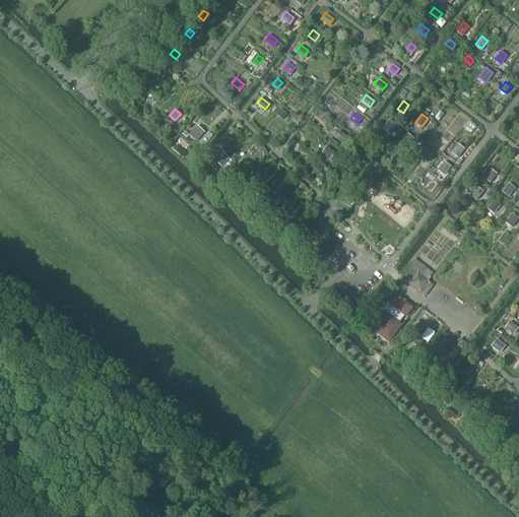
[(384,127),(389,131),(395,124),(389,120),(384,127)]
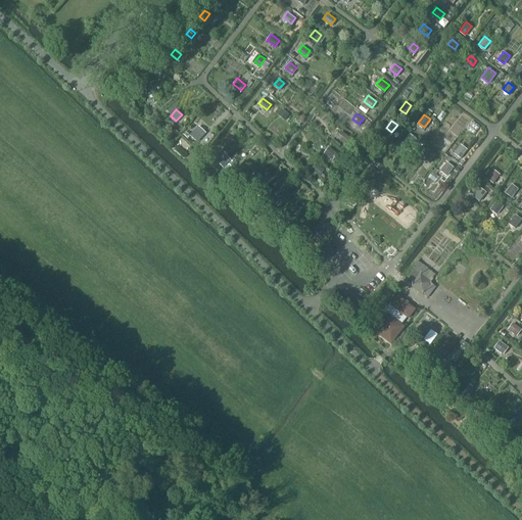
[(191,134),(197,140),(205,131),(199,126),(191,134)]
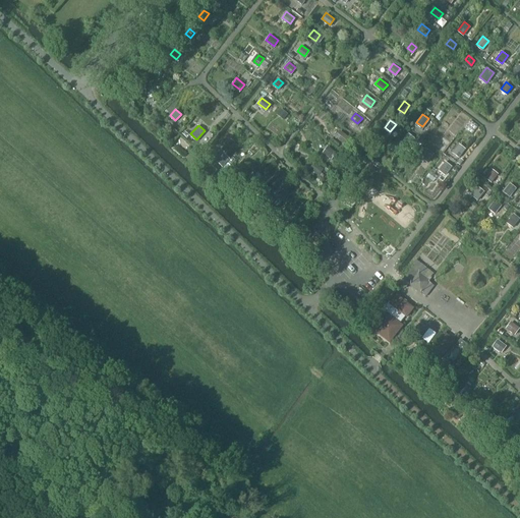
[(408,133),(403,140),(408,145),(414,137),(408,133)]
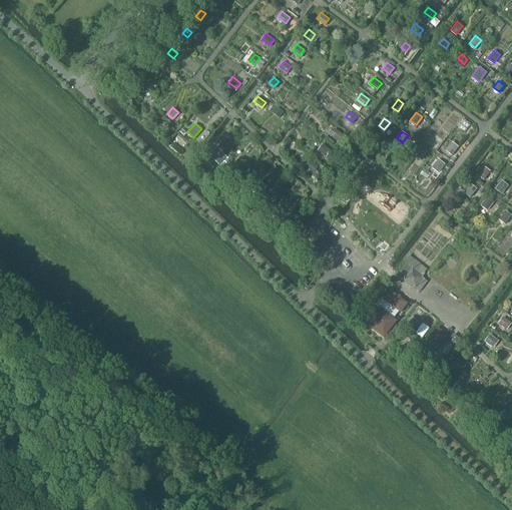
[(446,149),(452,153),(458,145),(453,141),(446,149)]
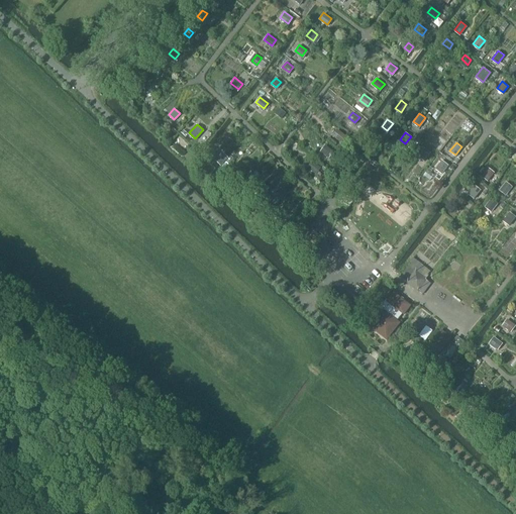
[(321,149),(329,156),(333,150),(325,144),(321,149)]
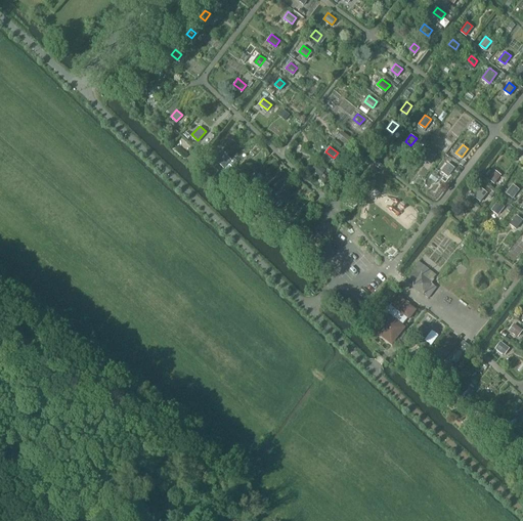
[(425,158),(431,162),(436,154),(431,149),(425,158)]
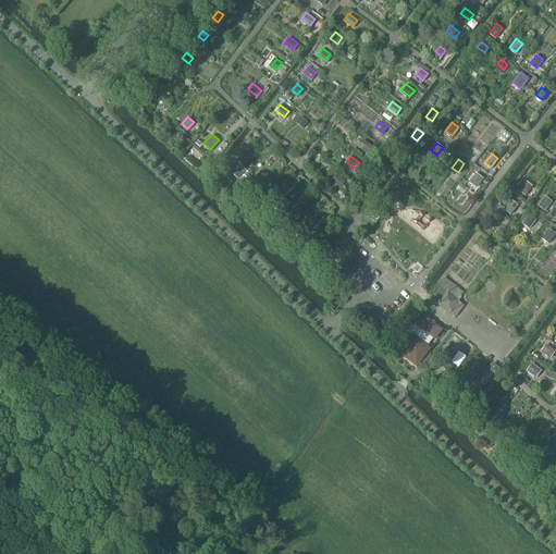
[(233,171),(238,176),(246,169),(239,163),(233,171)]
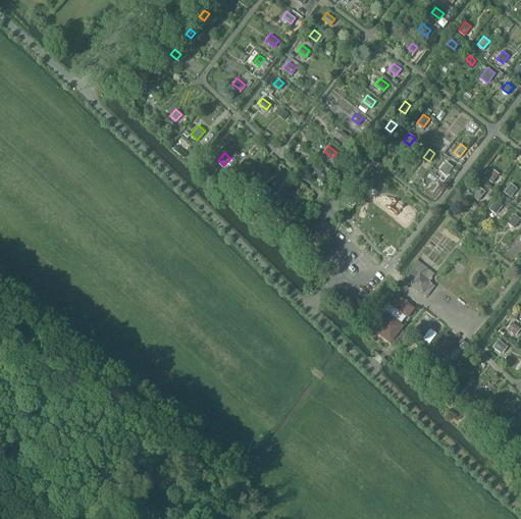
[(440,169),(446,173),(452,165),(447,161),(440,169)]
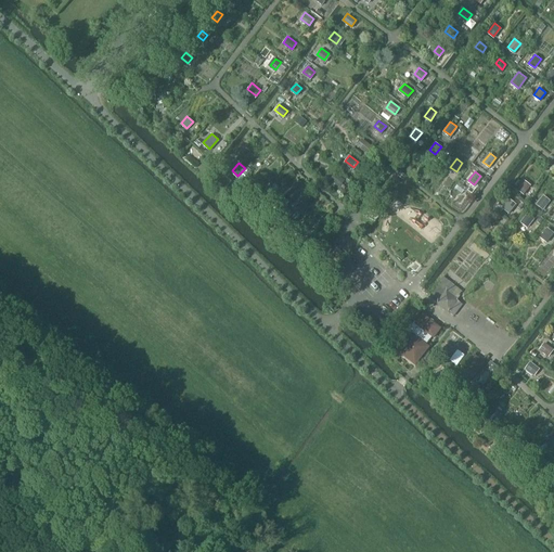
[(331,178),(339,184),(344,179),(335,172),(331,178)]
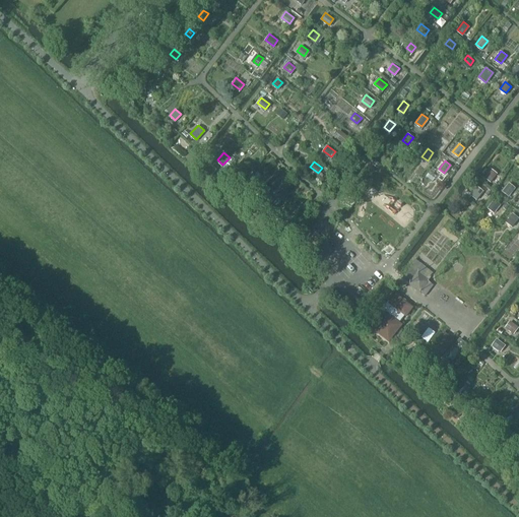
[(231,173),(236,178),(242,172),(237,168),(231,173)]
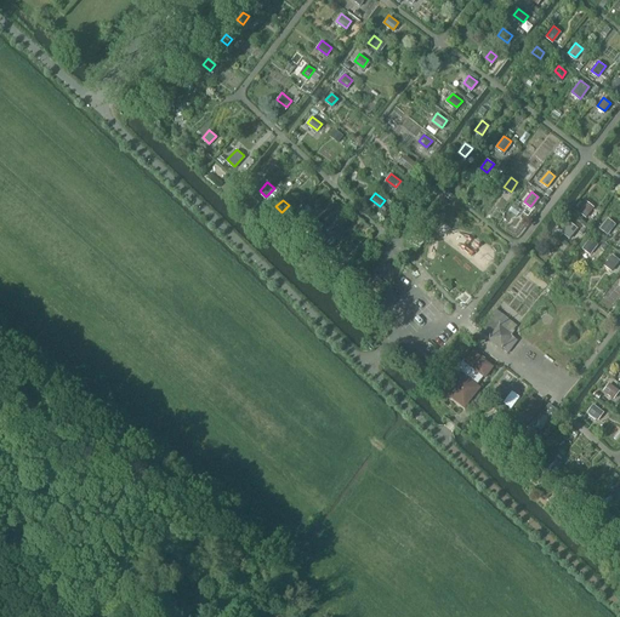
[(587,200),(579,210),(586,216),(593,205),(587,200)]
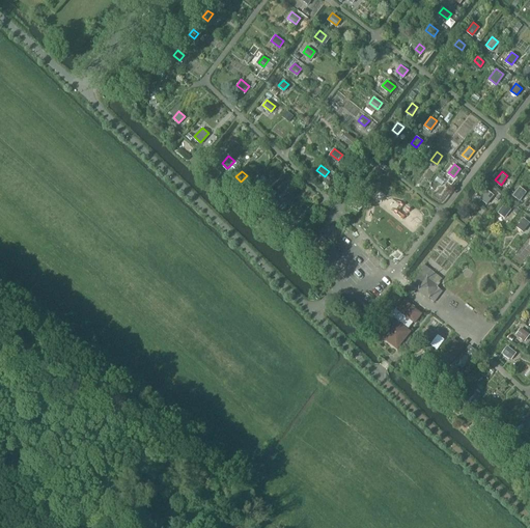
[(251,191),(256,196),(261,191),(255,186),(251,191)]
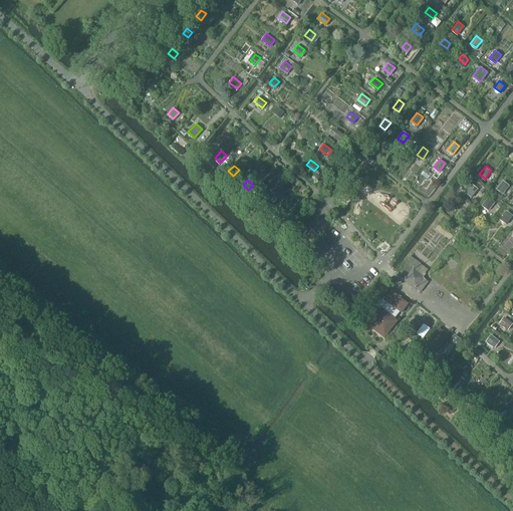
[(497,188),(503,192),(509,184),(503,180),(497,188)]
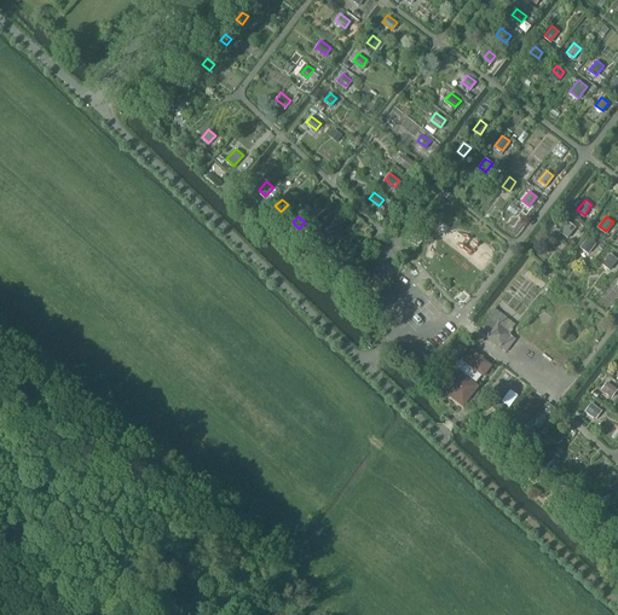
[(561,231),(567,236),(575,226),(569,221),(561,231)]
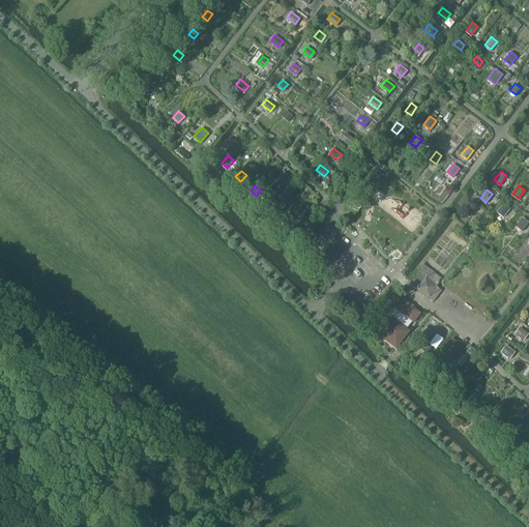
[(265,205),(270,210),(277,203),(272,198),(265,205)]
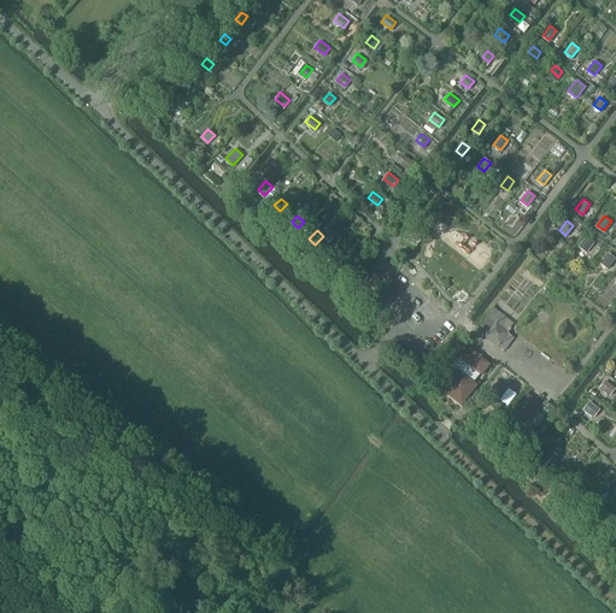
[(580,246),(586,251),(594,241),(587,236),(580,246)]
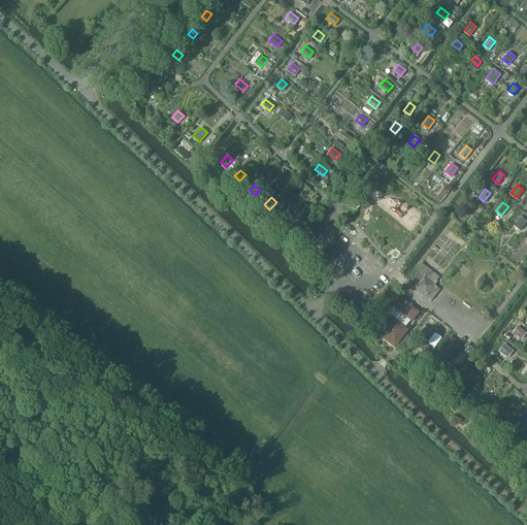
[(280,219),(285,224),(292,216),(287,210),(280,219)]
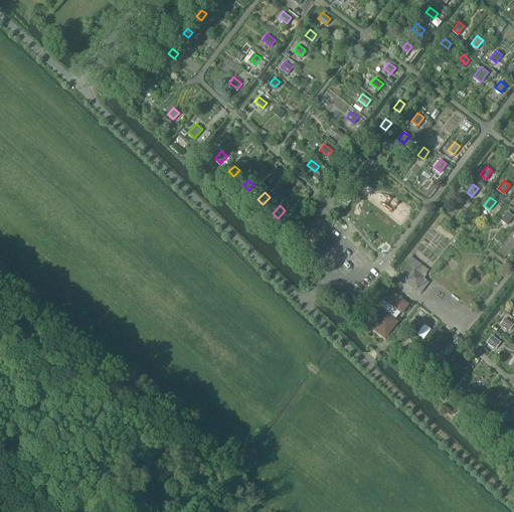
[(502,218),(507,223),(513,215),(508,211),(502,218)]
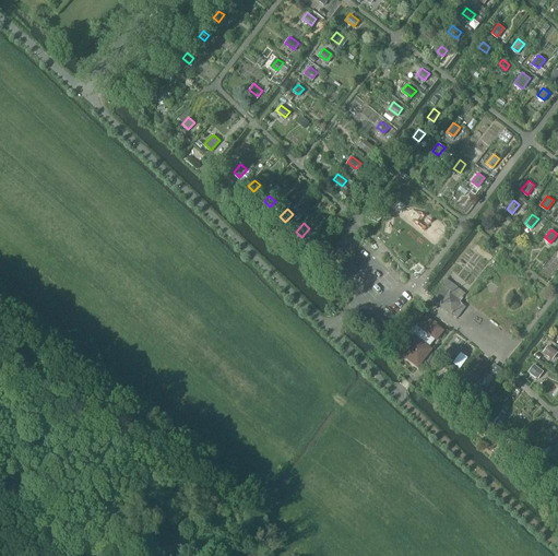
[(449,292),(459,300),(466,291),(447,276),(442,282),(444,284),(434,297),(440,303),(449,292)]
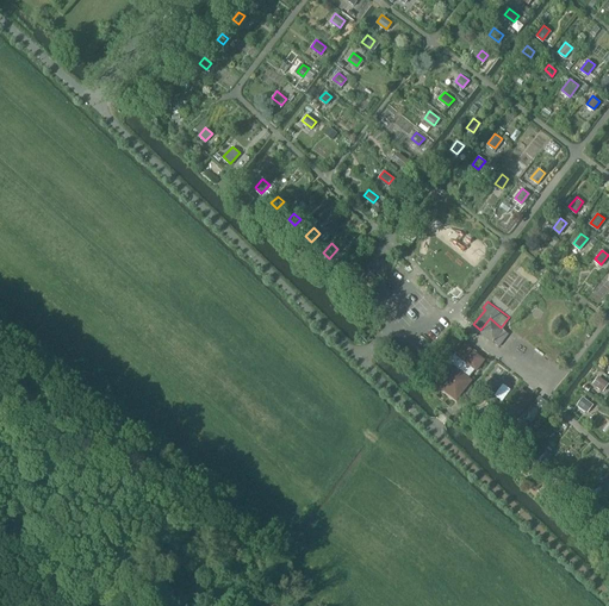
[(480,330),(480,331),(493,341),(495,341),(499,344),(508,332),(501,328),(490,318),(480,330)]
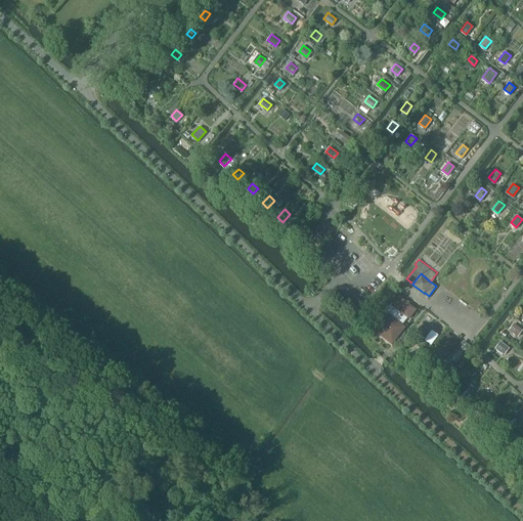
[(376,330),(392,342),(404,326),(401,323),(407,315),(409,316),(416,308),(399,296),(393,303),(392,302),(385,311),(388,314),(376,330)]
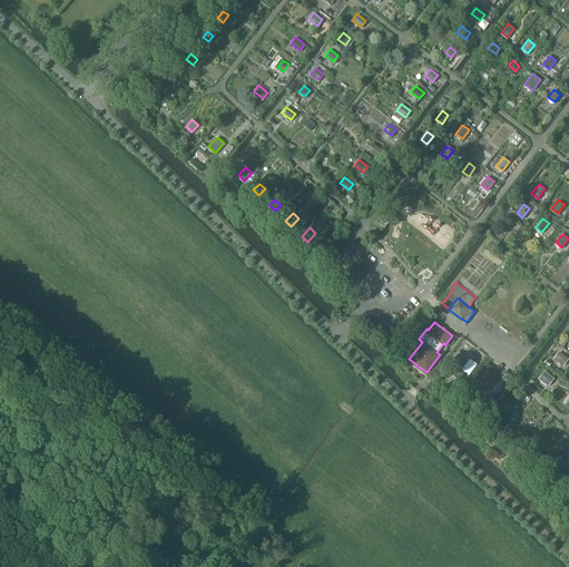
[(555,358),(563,364),(568,358),(559,351),(555,358)]
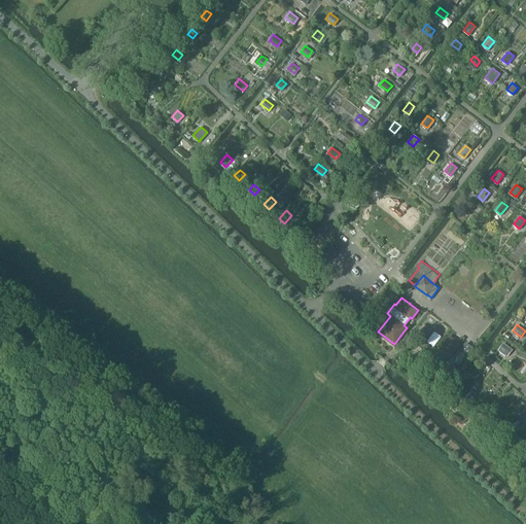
[(442,345),(452,353),(460,343),(450,335),(442,345)]
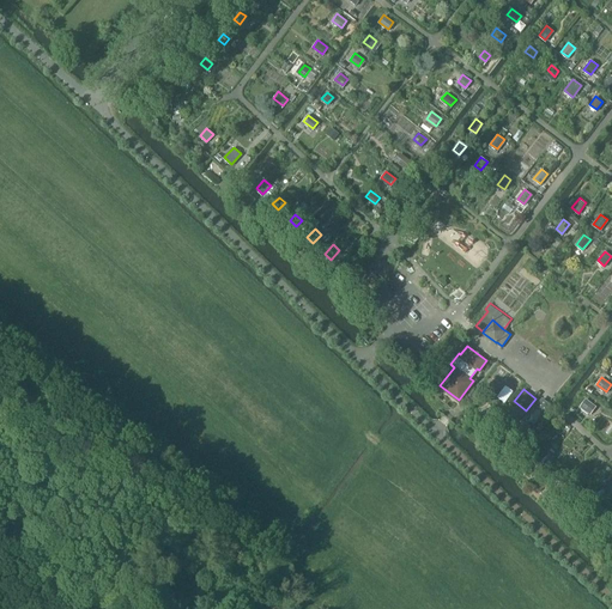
[(543,399),(538,405),(545,410),(550,405),(543,399)]
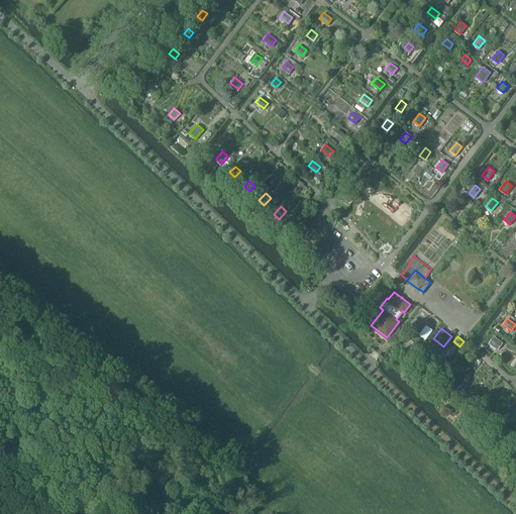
[(490,341),(498,347),(502,342),(494,336),(490,341)]
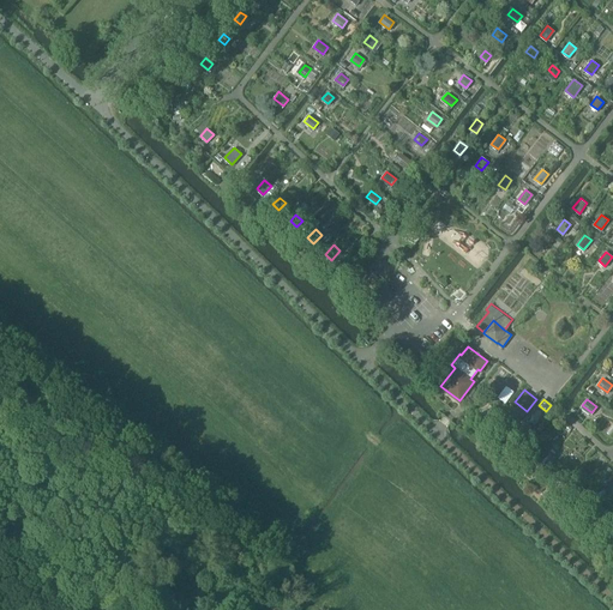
[(545,451),(536,459),(542,465),(551,457),(545,451)]
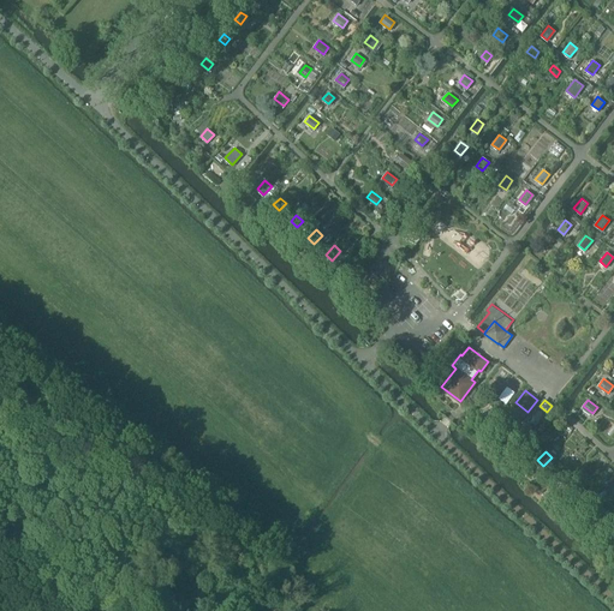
[(556,477),(564,484),(568,479),(561,472),(556,477)]
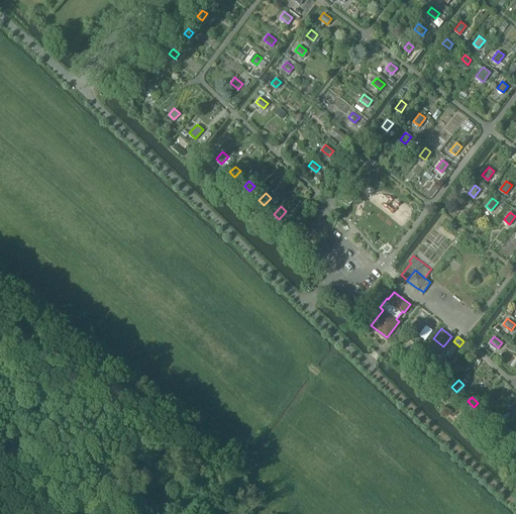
[(481,415),(486,420),(493,413),(488,408),(481,415)]
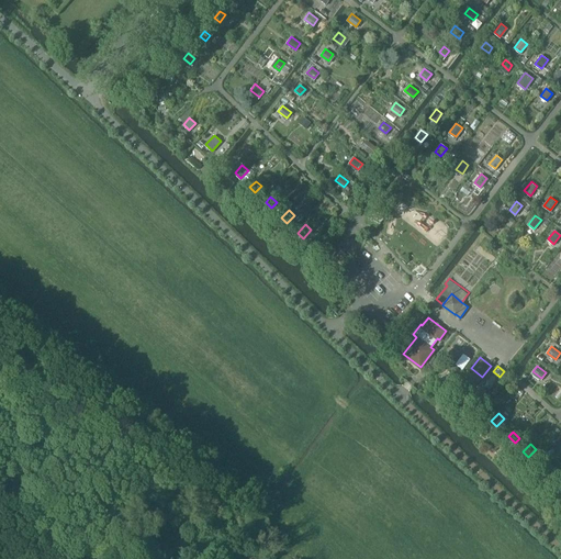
[(547,459),(539,468),(545,472),(552,465),(547,459)]
